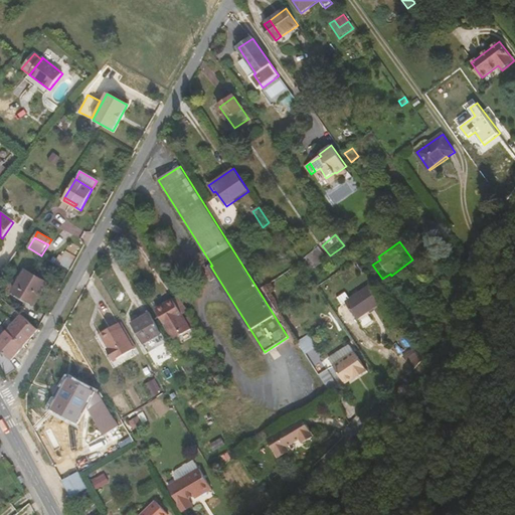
[(312,262),(317,268),(328,259),(319,247),(305,260),(309,264),(312,262)]
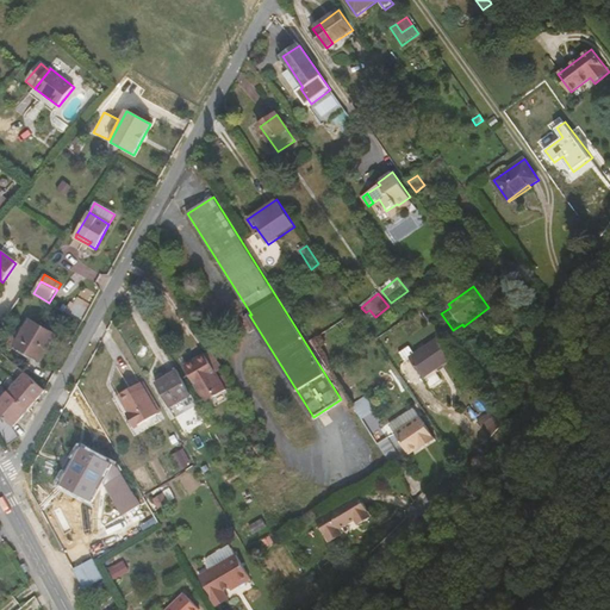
[(57,335),(30,319),(14,346),(42,361),(57,335)]
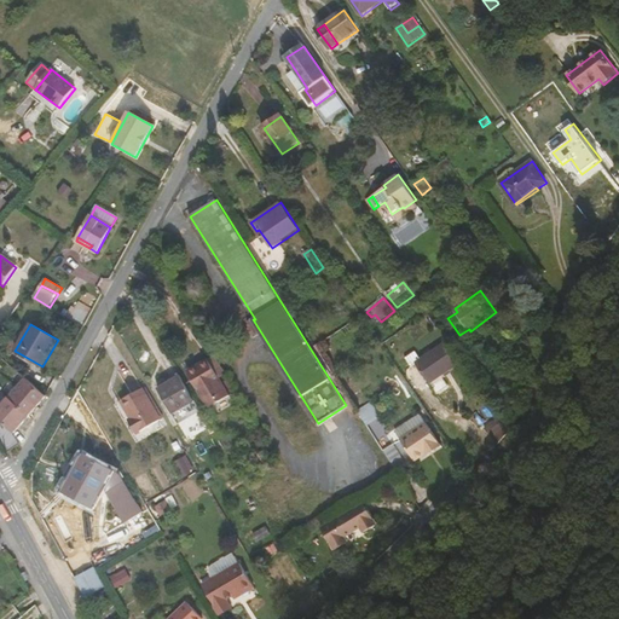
[(458,365),(445,343),(423,359),(416,363),(431,385),(458,365)]
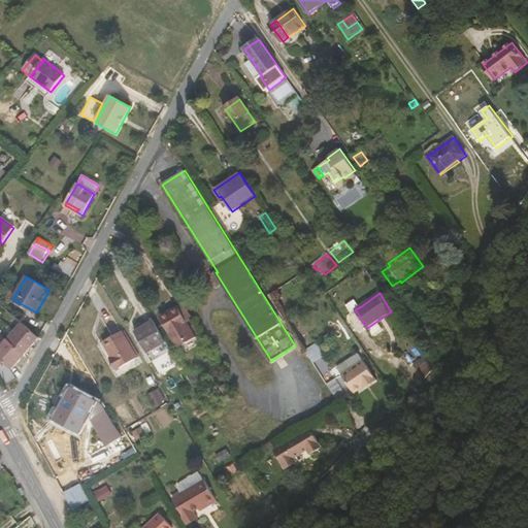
[(355,309),(361,306),(356,299),(350,303),(355,310),(355,309)]
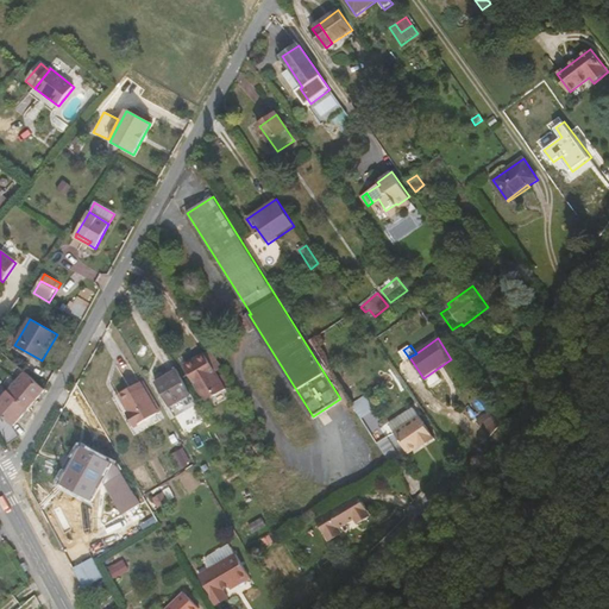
[(217,371),(218,372),(224,369),(212,350),(206,353),(217,371)]
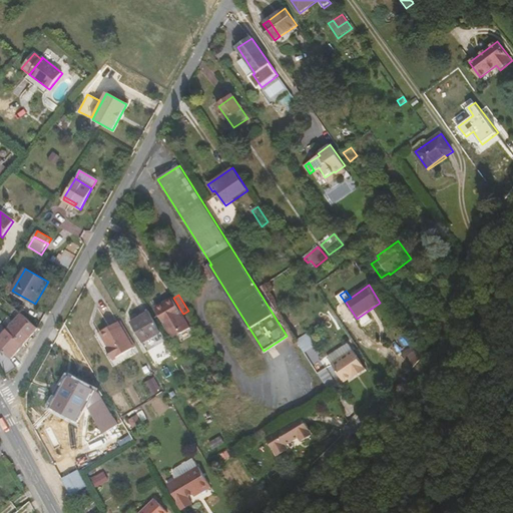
[(182,313),(173,298),(172,297),(153,308),(173,340),(191,329),(183,314),(182,313)]
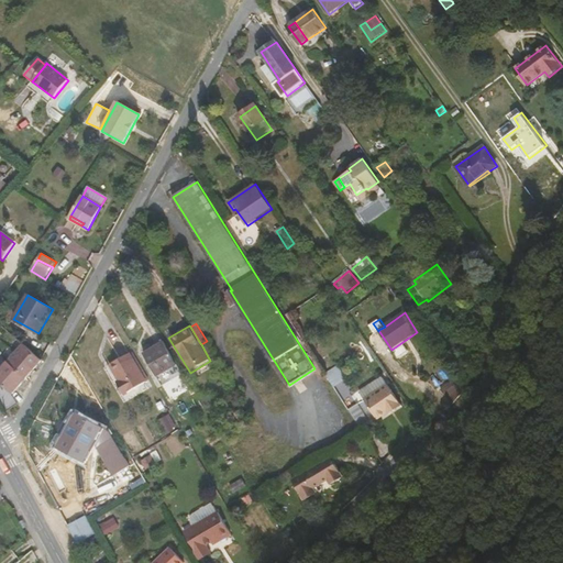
[(157,376),(179,364),(165,341),(144,354),(157,376)]
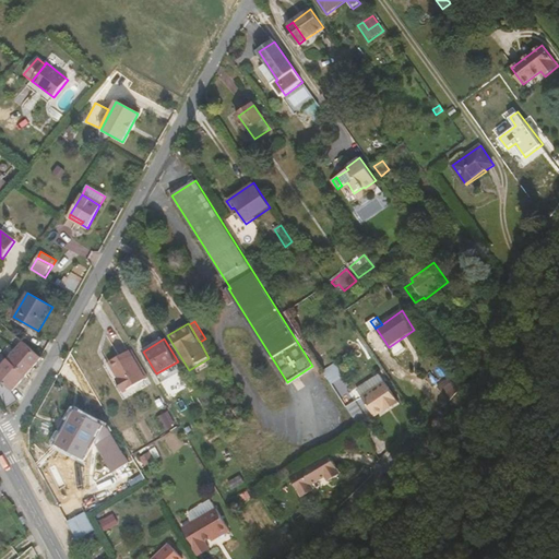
[(35,366),(42,358),(22,341),(0,367),(0,380),(4,384),(12,392),(26,376),(35,366)]
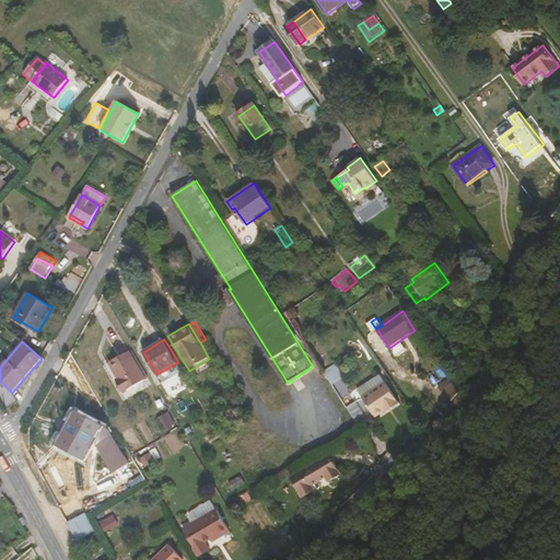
[(126,391),(128,391),(146,380),(129,351),(109,362),(119,378),(126,391)]
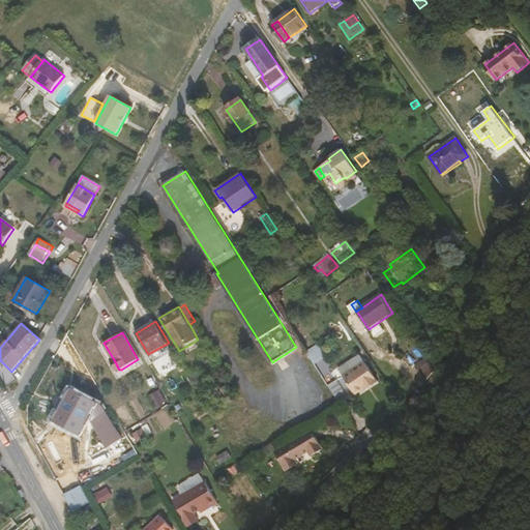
[(319,352),(310,358),(322,377),(330,372),(331,371),(319,352)]
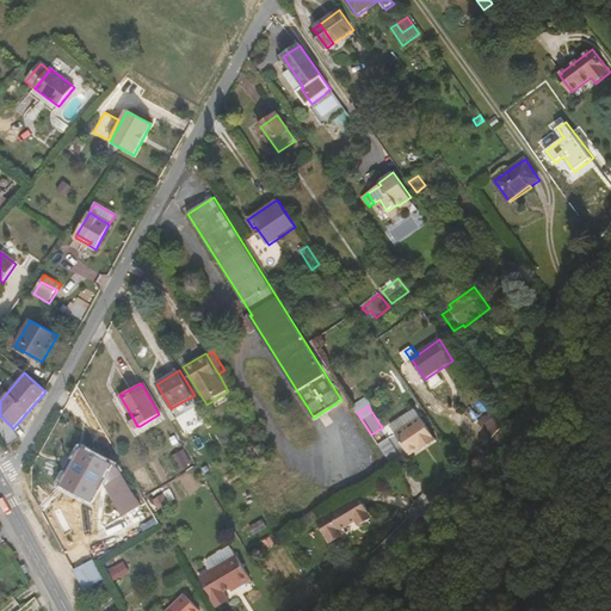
[(399,432),(419,418),(413,408),(393,423),(399,432)]
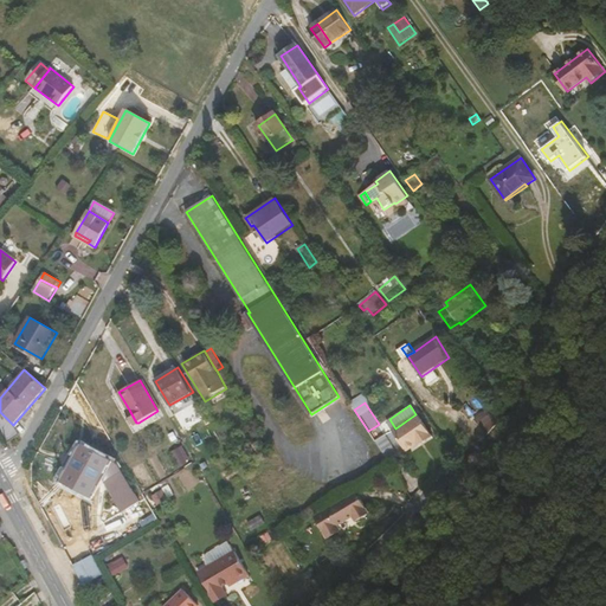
[(139,424),(139,423),(136,423),(129,410),(126,411),(135,426),(139,424)]
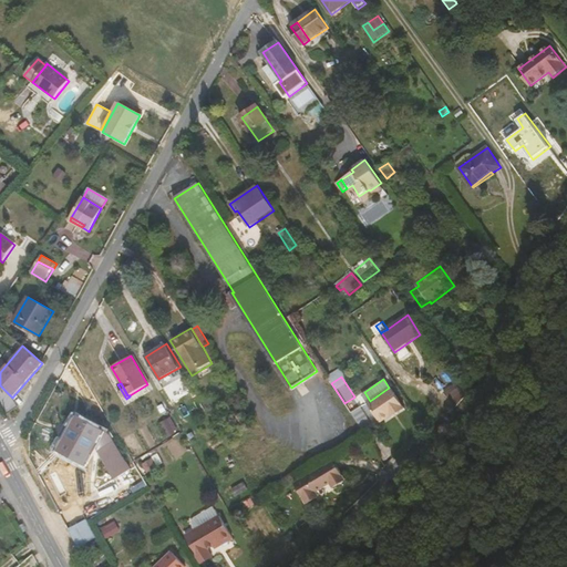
[(443,394),(455,408),(468,392),(465,388),(462,391),(455,384),(443,394)]
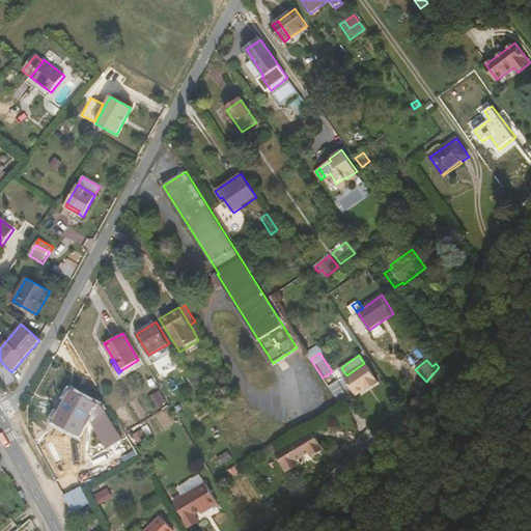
[(356,395),(365,390),(368,387),(370,390),(379,384),(364,363),(346,375),(344,378),(356,395)]
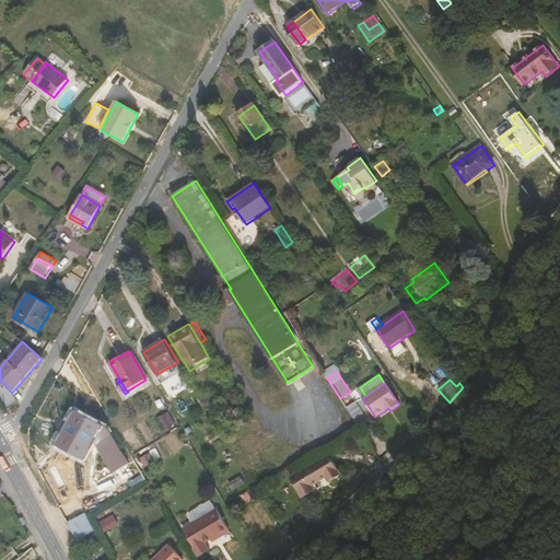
[(12,393),(4,385),(0,386),(0,400),(6,409),(18,401),(12,394),(12,393)]
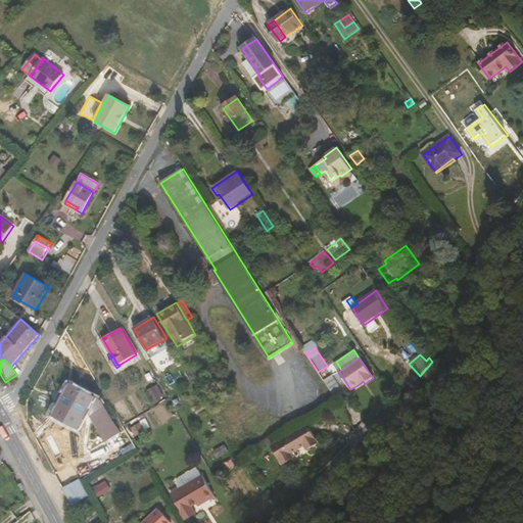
[(326,367),(318,372),(324,382),(332,377),(326,367)]
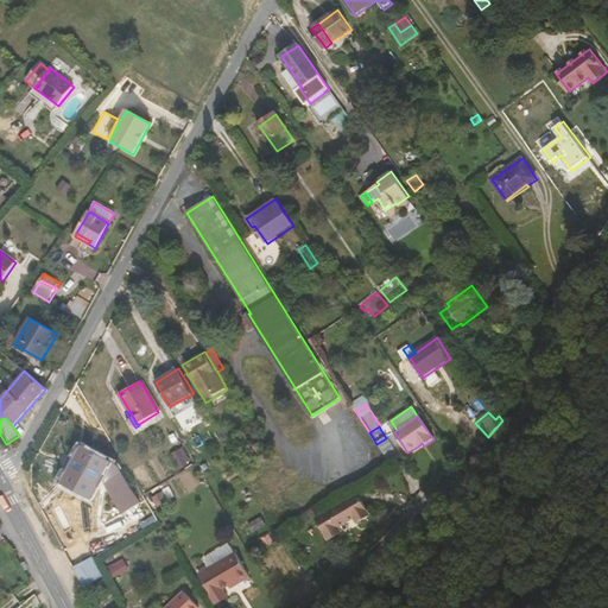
[(106,460),(82,447),(75,460),(70,457),(65,468),(69,470),(62,483),(87,496),(100,472),(106,460)]
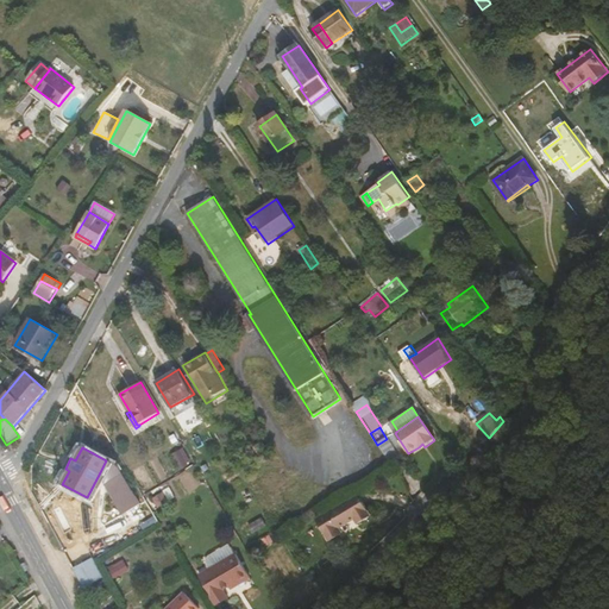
[(232,456),(238,466),(249,460),(243,450),(232,456)]
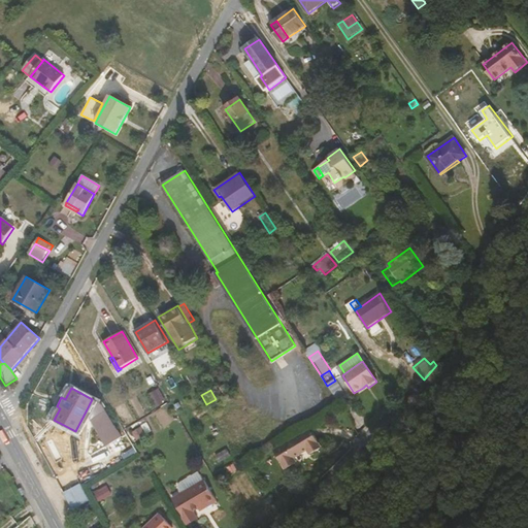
[(158,407),(164,404),(156,391),(151,395),(158,407)]
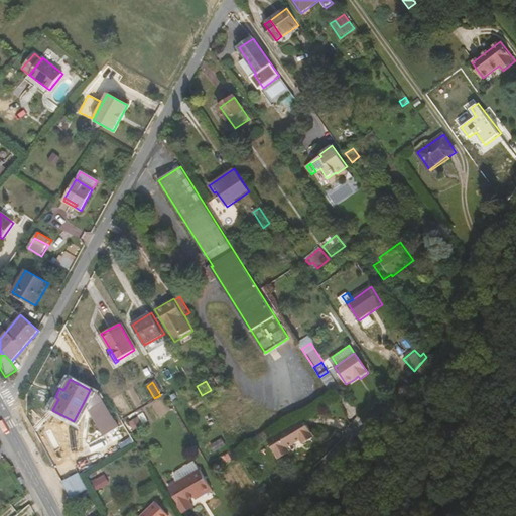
[(90,390),(85,400),(91,404),(96,394),(90,390)]
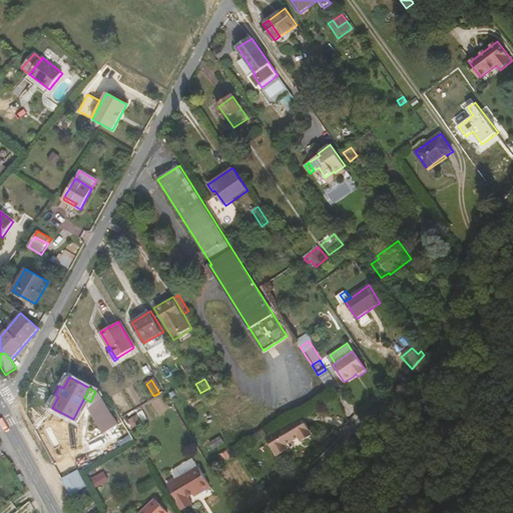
[(142,422),(138,415),(128,421),(132,428),(142,422)]
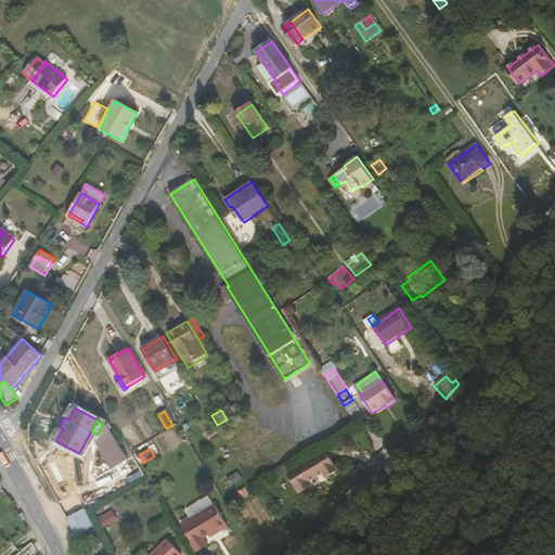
[(336,470),(324,451),(288,473),(299,492),(311,486),(308,481),(322,473),(325,477),(336,470)]
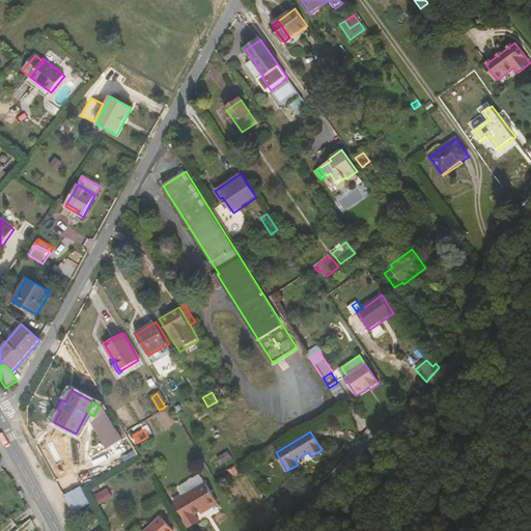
[(231,459),(227,452),(217,458),(221,465),(231,459)]
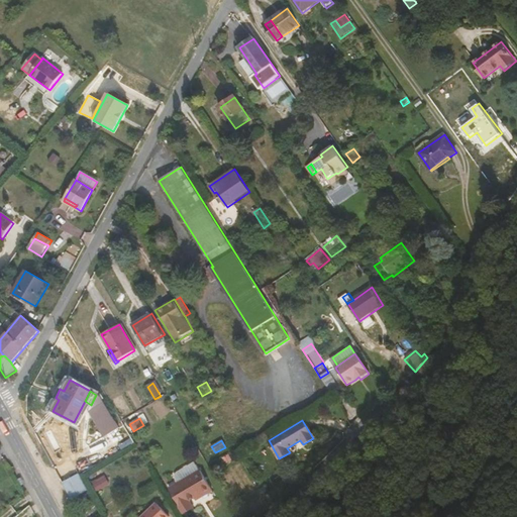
[(82,474),(89,470),(84,459),(77,463),(82,474)]
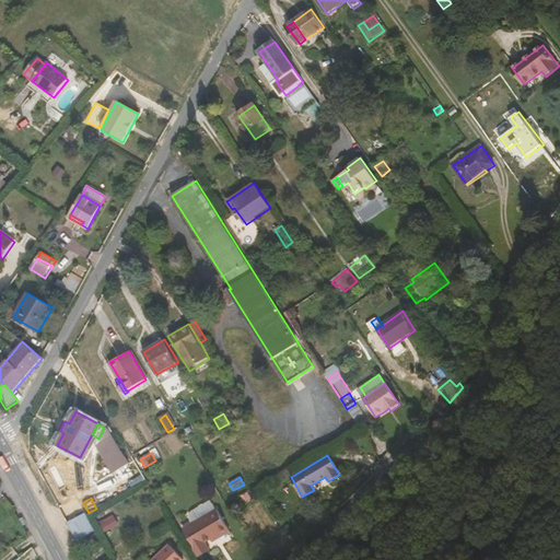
[(196,510),(201,518),(217,509),(211,500),(196,510)]
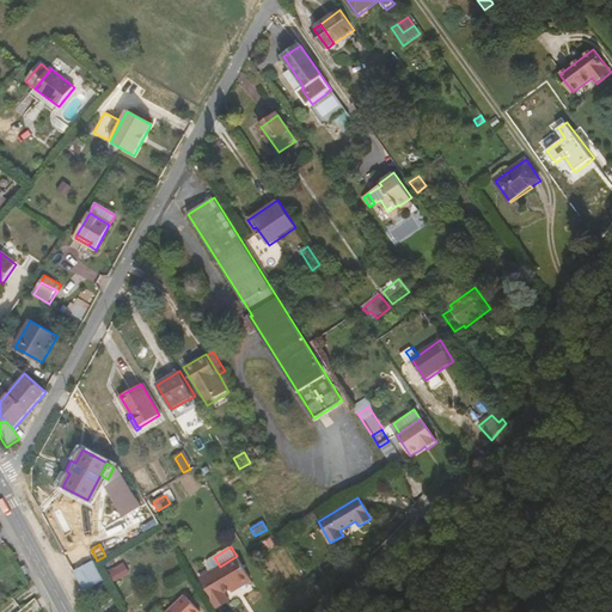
[(200,579),(216,606),(228,599),(226,593),(231,591),(232,593),(252,582),(237,556),(220,567),(200,579)]
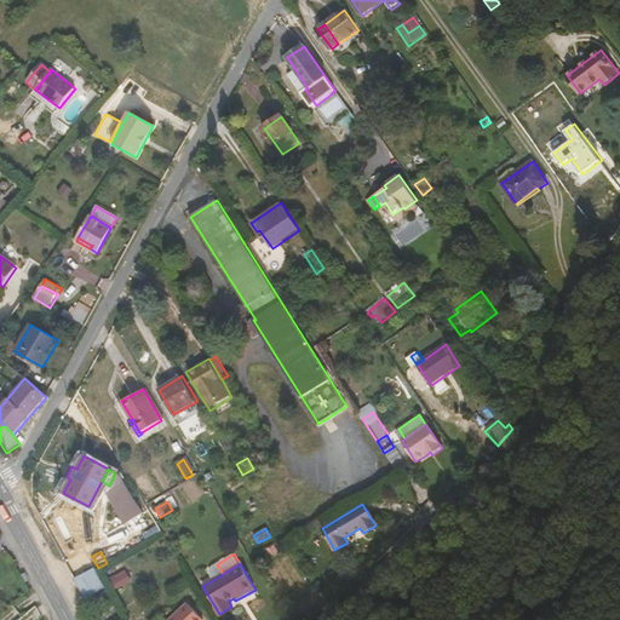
[(74,577),(90,604),(105,590),(96,572),(92,566),(74,577)]
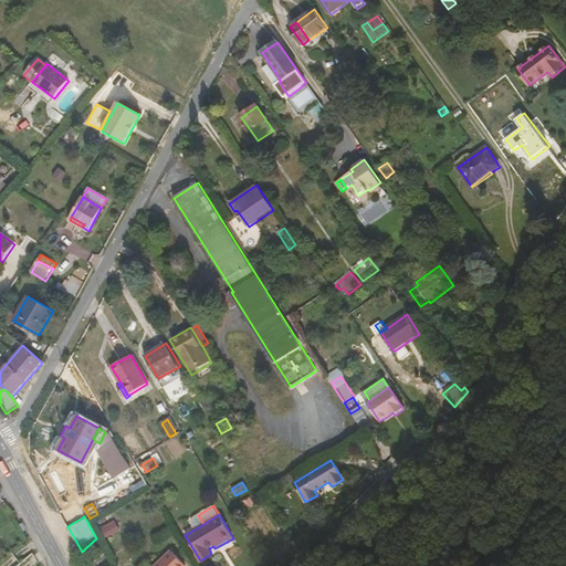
[(101,525),(104,536),(122,531),(117,520),(101,525)]
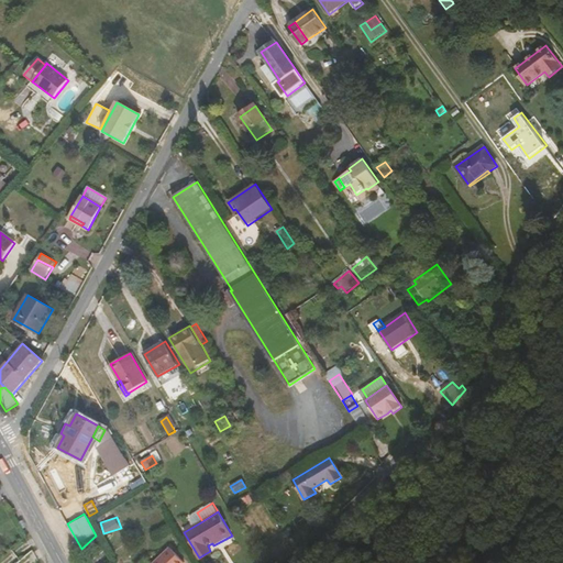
[(92,562),(102,558),(97,549),(88,554),(92,562)]
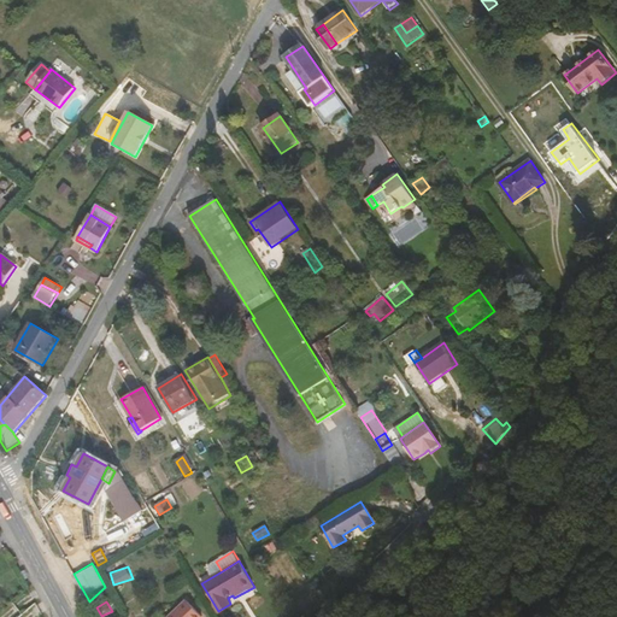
[(199,616),(187,603),(170,616),(199,616)]
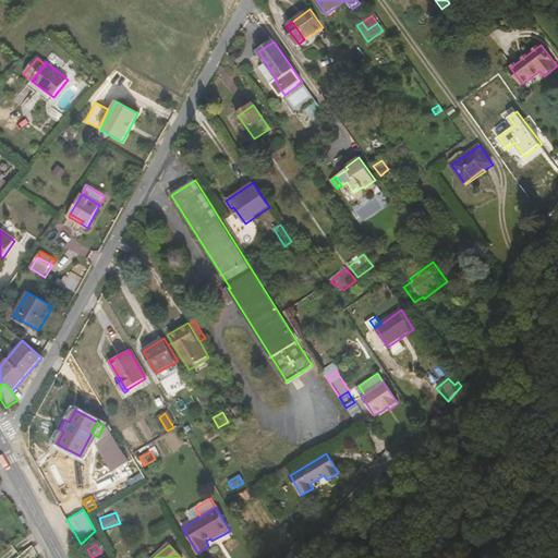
[(210,548),(208,546),(197,553),(198,555),(210,548)]
